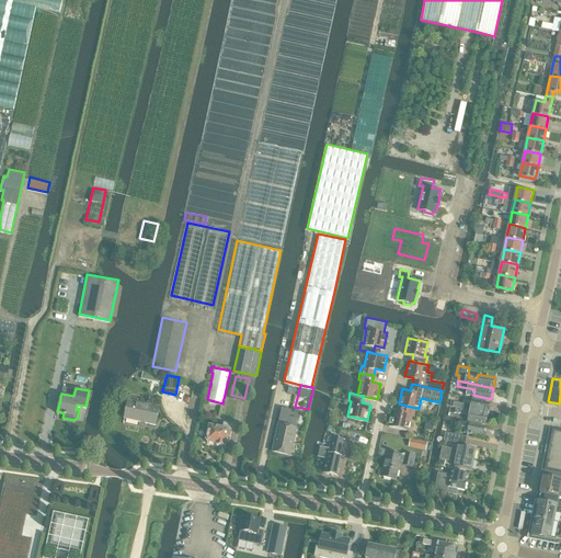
[(454,405),(488,411),(490,401),(472,397),(471,403),(455,399),(454,405)]
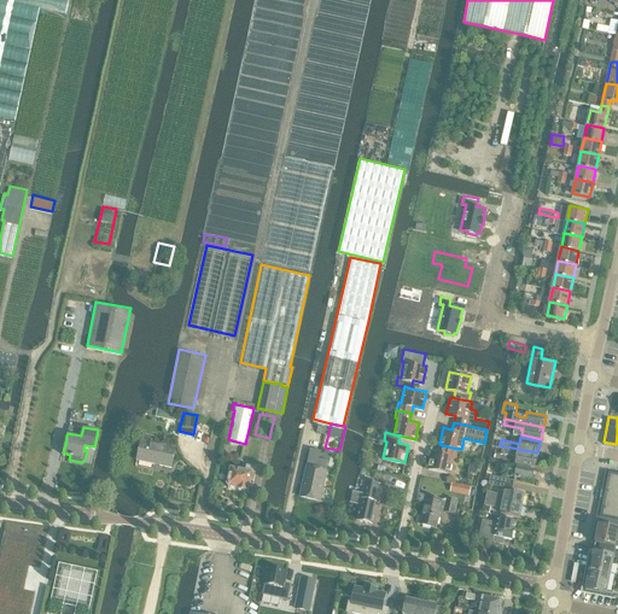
[(141,438),(136,457),(172,465),(175,445),(141,438)]
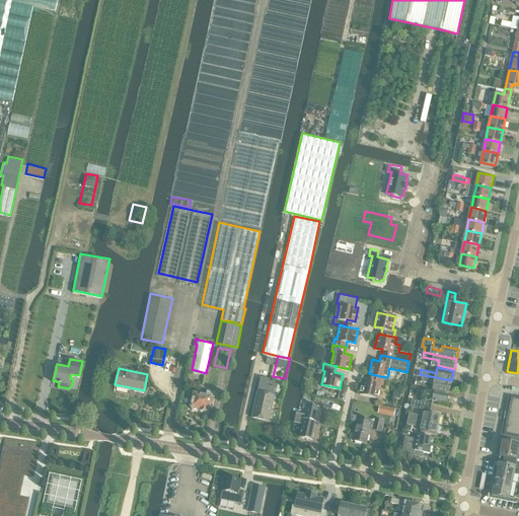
[(383,383),(384,377),(372,374),(369,373),(367,379),(363,378),(360,392),(378,396),(380,383),(383,383)]
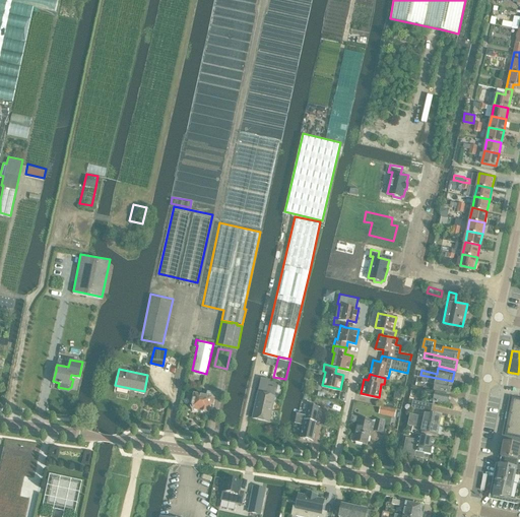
[(450,391),(452,381),(420,375),(419,379),(435,383),(434,388),(450,391)]
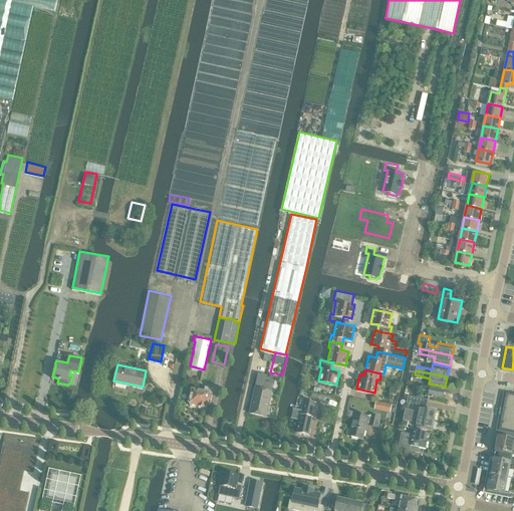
[(258,371),(250,411),(267,415),(273,382),(265,380),(266,373),(258,371)]
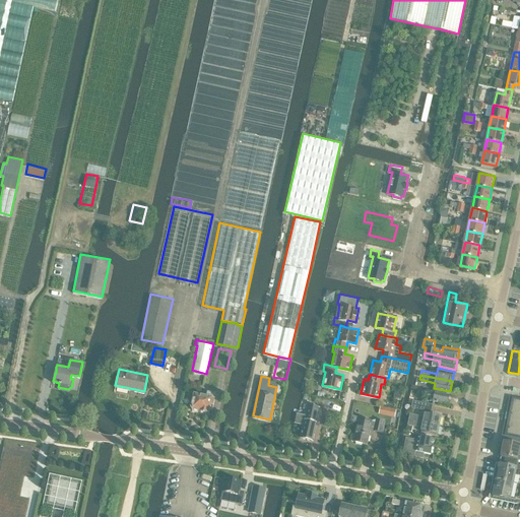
[(427,388),(418,387),(417,391),(434,395),(433,400),(448,403),(450,393),(427,388)]
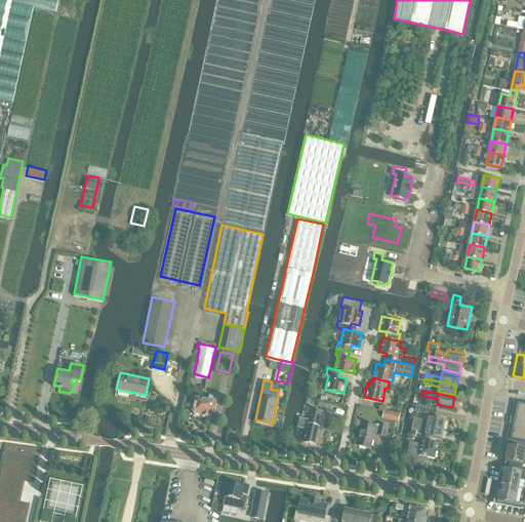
[(194,411),(211,415),(212,407),(215,407),(217,400),(216,400),(217,395),(209,393),(208,398),(200,396),(196,395),(193,410),(194,411)]
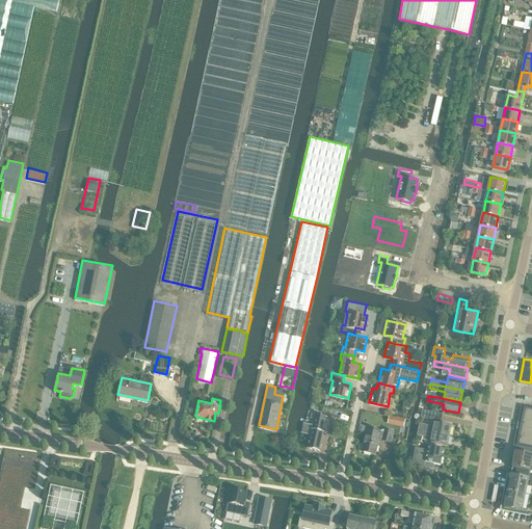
[(531,406),(524,405),(515,448),(516,448),(515,451),(531,454),(531,406)]
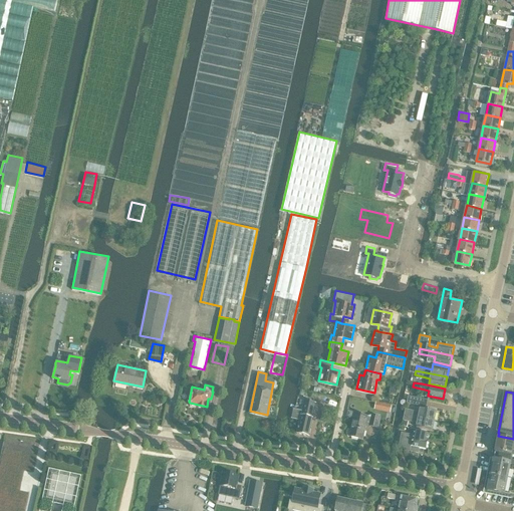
[(408,394),(407,401),(427,405),(428,398),(408,394)]
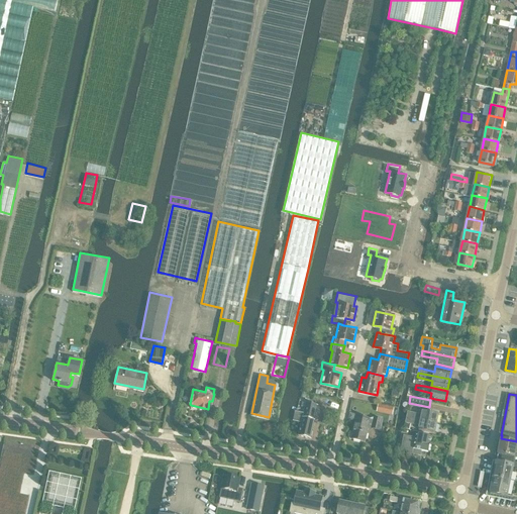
[(296,409),(294,419),(302,421),(299,433),(310,436),(318,403),(306,401),(304,411),(296,409)]
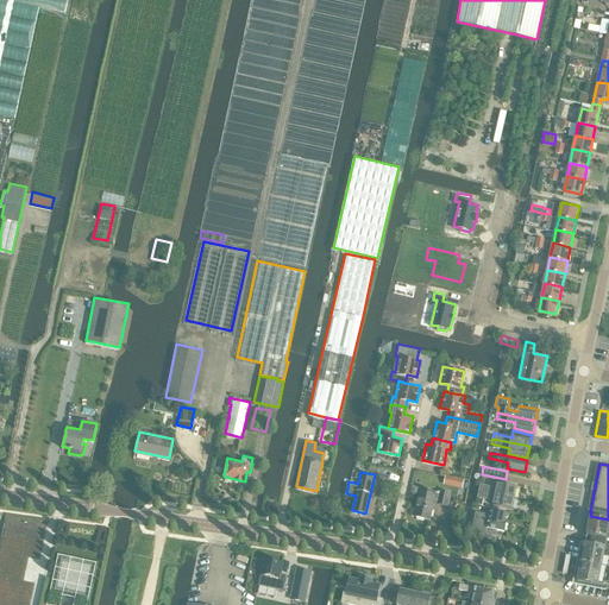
[(463,483),(462,485),(466,486),(468,478),(445,473),(444,479),(463,483)]
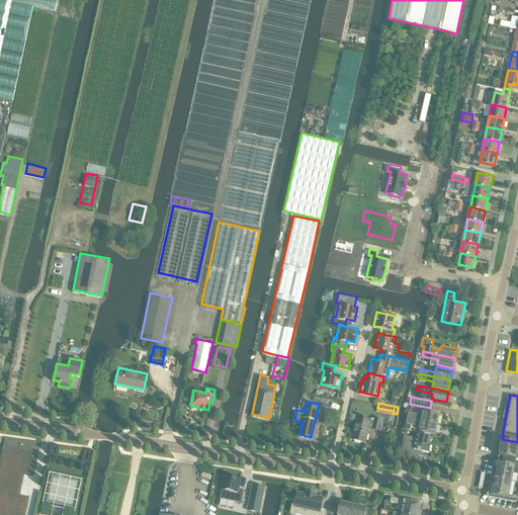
[(409,410),(407,416),(438,422),(440,413),(423,410),(422,413),(409,410)]
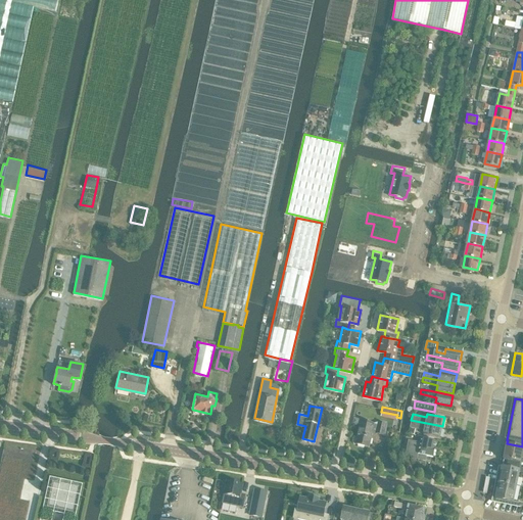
[(330,415),(327,426),(335,428),(338,416),(330,415)]
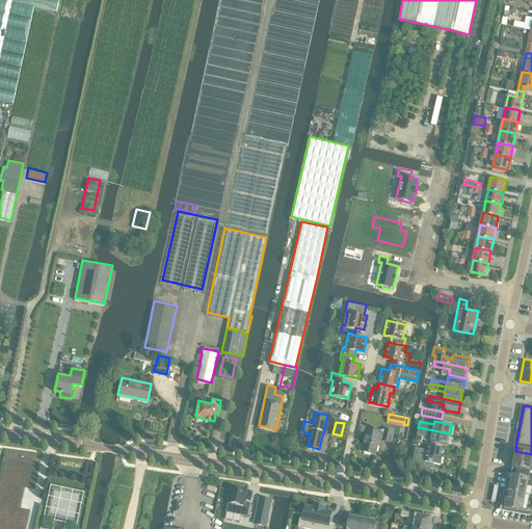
[(362,449),(375,452),(378,439),(392,442),(394,429),(383,427),(383,429),(367,425),(362,449)]
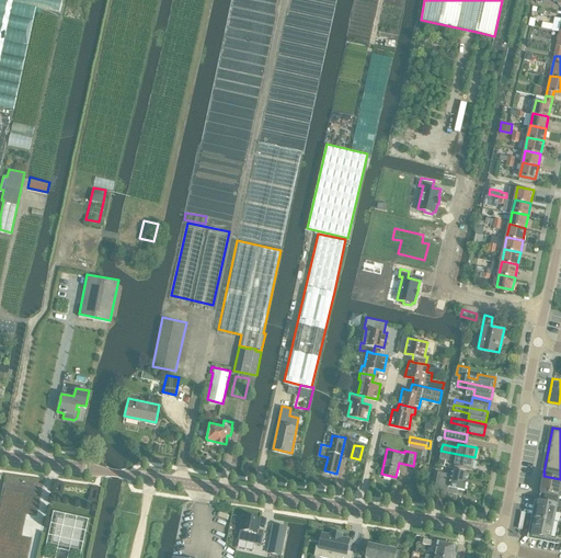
[(444,464),(445,458),(455,459),(454,464),(472,467),(474,457),(441,451),(439,456),(438,463),(444,464)]
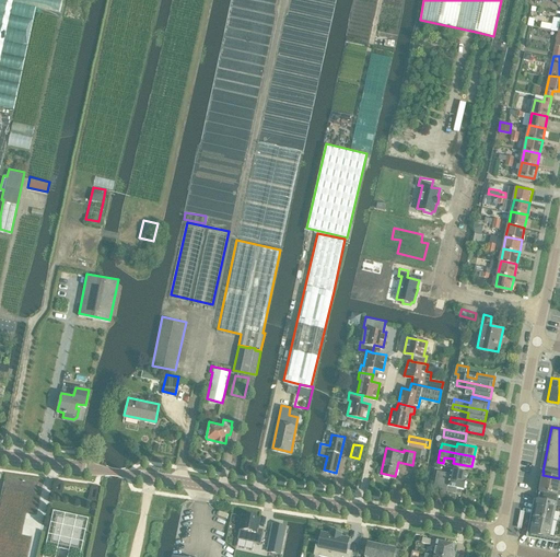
[(455,491),(456,486),(464,487),(467,471),(451,467),(450,473),(444,472),(444,471),(438,470),(434,486),(442,487),(441,488),(455,491)]
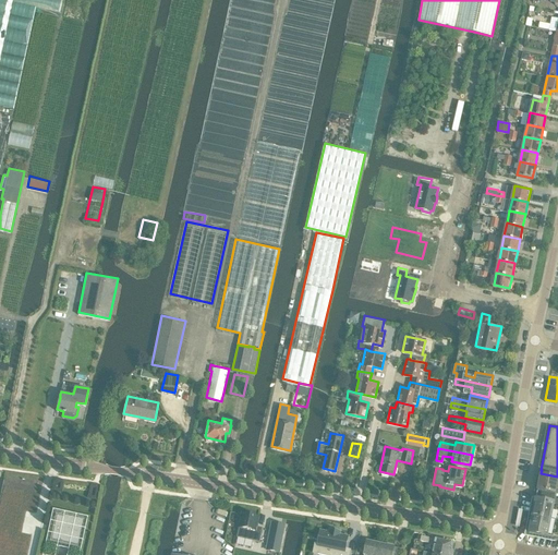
[(540,473),(536,490),(538,490),(537,496),(557,499),(557,477),(541,473),(540,473)]
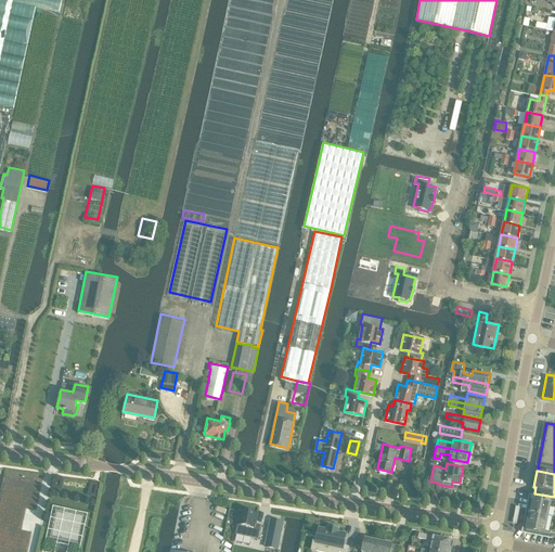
[(532,493),(529,511),(554,515),(554,497),(534,493),(534,495),(532,493)]
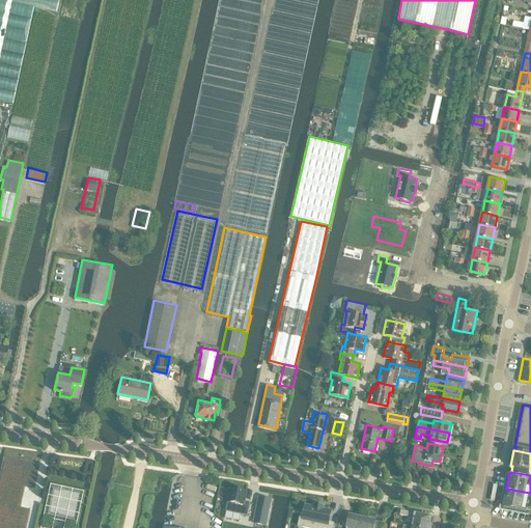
[(51,482),(44,516),(77,523),(84,490),(51,482)]
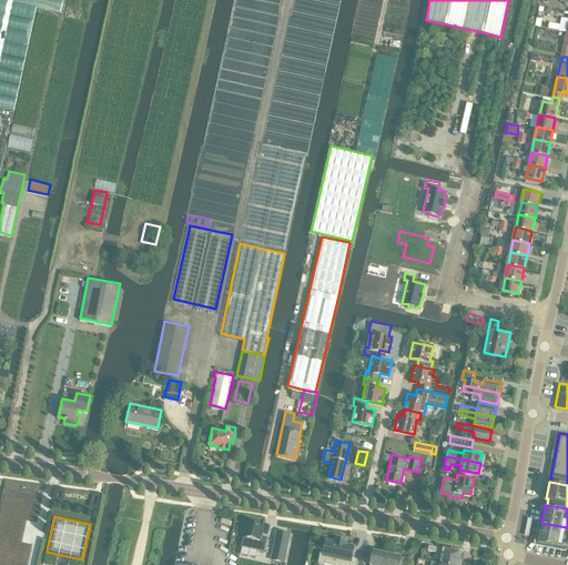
[(247,521),(242,544),(263,550),(266,536),(261,534),(263,524),(247,521)]
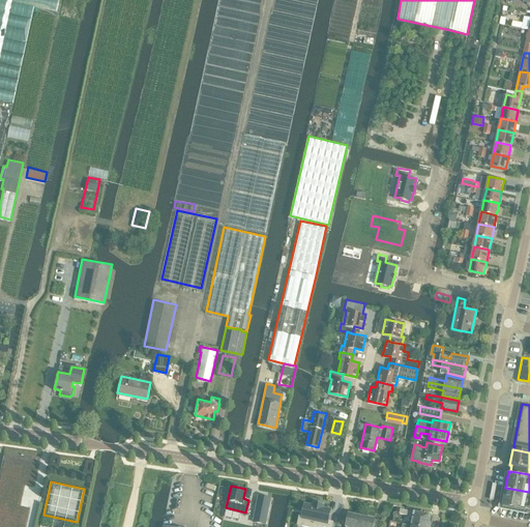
[(529,492),(505,488),(502,504),(527,509),(529,509),(529,492)]
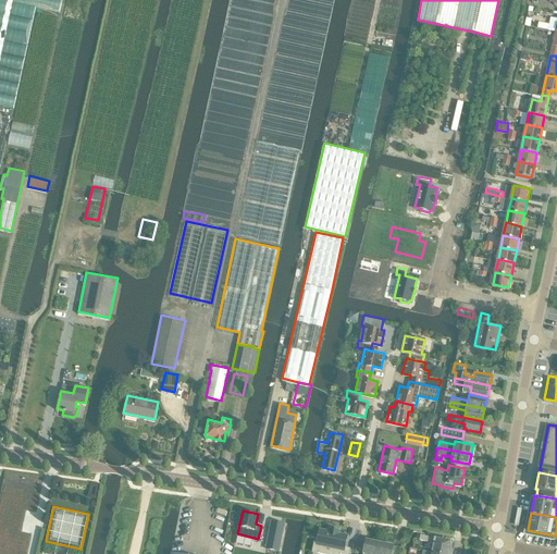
[(271,519),(265,546),(279,549),(284,522),(271,519)]
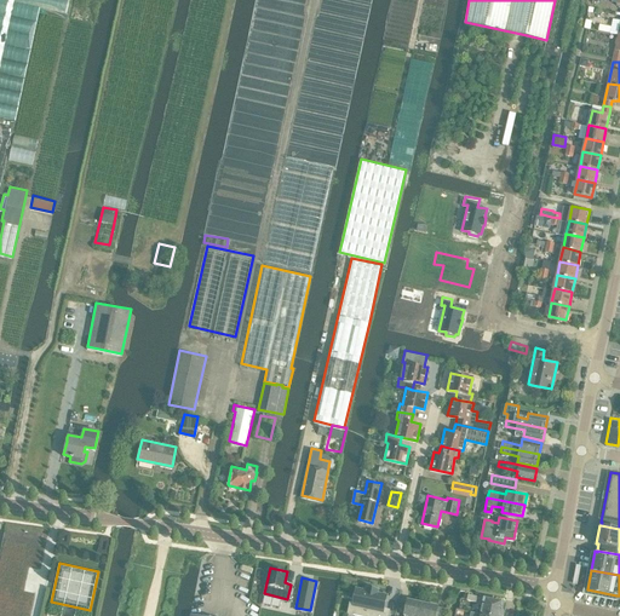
[(350,600),(348,611),(354,612),(354,611),(369,615),(372,615),(371,615),(386,615),(389,611),(383,610),(384,606),(386,593),(377,591),(378,588),(374,588),(369,587),(367,586),(366,589),(356,587),(352,600),(352,602),(350,600)]
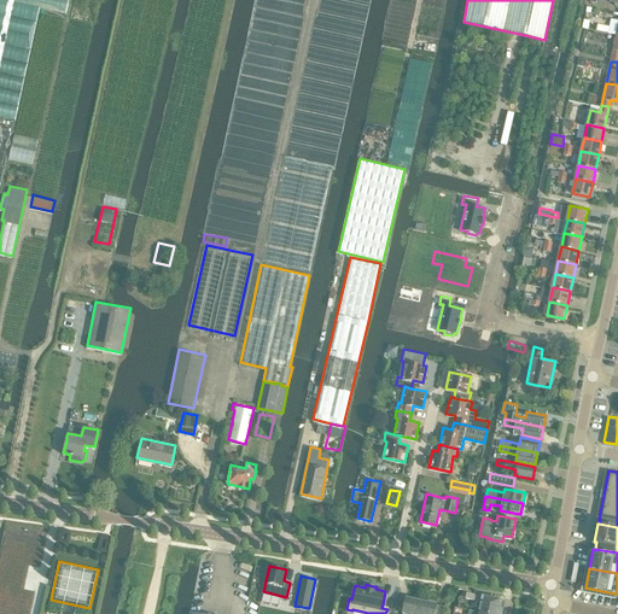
[(481,601),(479,609),(499,613),(501,612),(502,608),(501,606),(502,598),(481,595),(479,601),(481,601)]
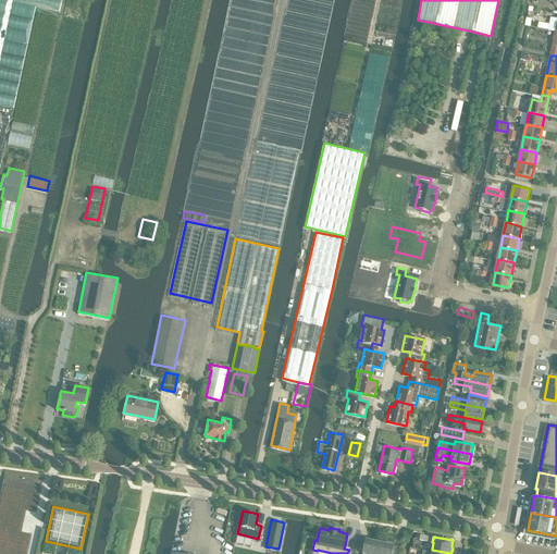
[(366,538),(363,552),(371,553),(370,553),(391,553),(394,544),(366,538)]
